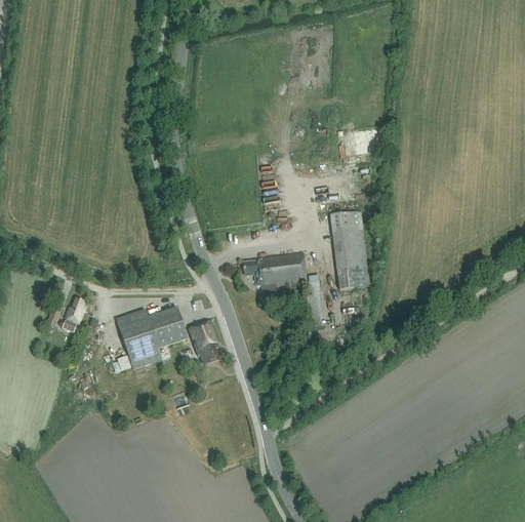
[(371,285),(361,210),(330,214),(339,289),(371,285)]
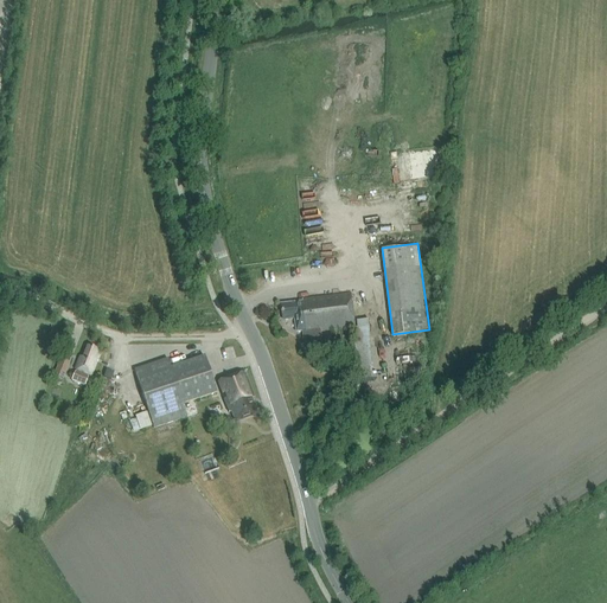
[(301,328),(304,346),(321,344),(319,327),(353,322),(350,290),(300,296),(301,299),(280,301),(282,318),(293,316),(295,329),(301,328)]
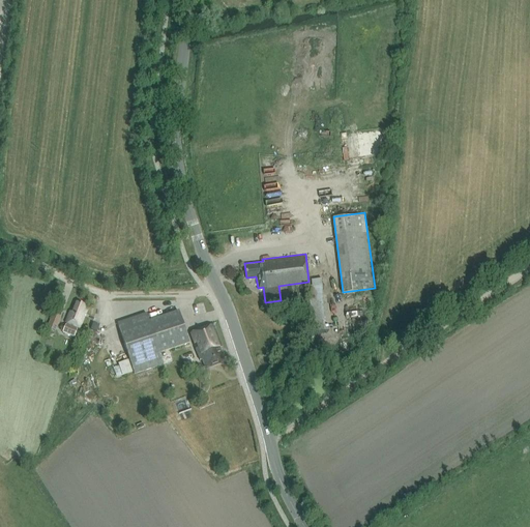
[(310,305),(310,297),(284,299),(285,311),(298,310),(299,318),(310,317),(308,305),(310,305)]
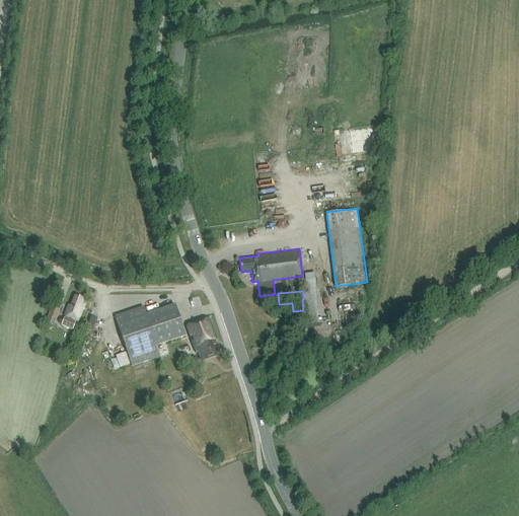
[(64,314),(61,323),(72,327),(75,319),(76,319),(82,303),(79,301),(81,297),(74,294),(70,305),(68,304),(64,314)]
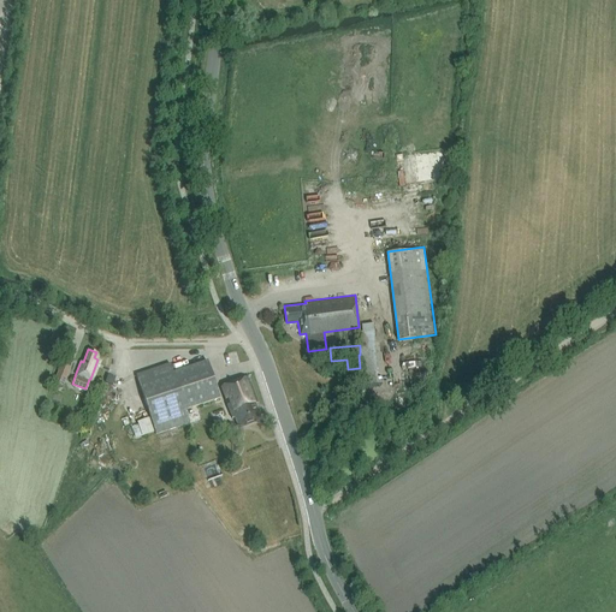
[(416,360),(416,368),(428,366),(427,352),(416,354),(416,360)]
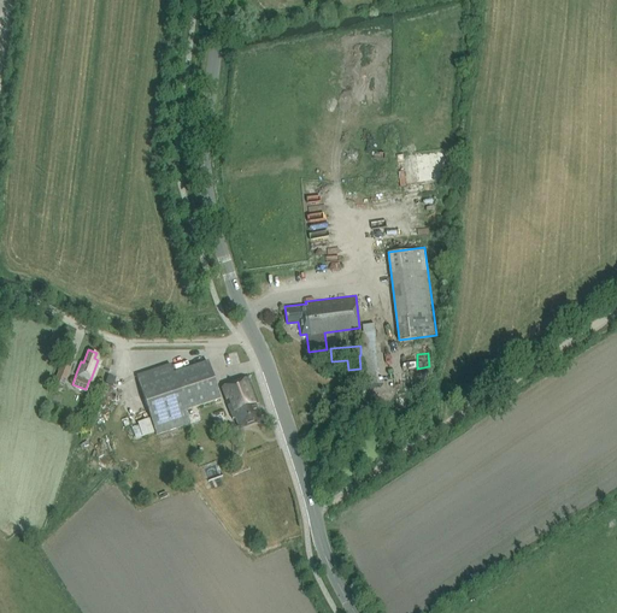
[(209,359),(174,371),(171,361),(136,373),(157,431),(191,420),(186,407),(221,396),(209,359)]
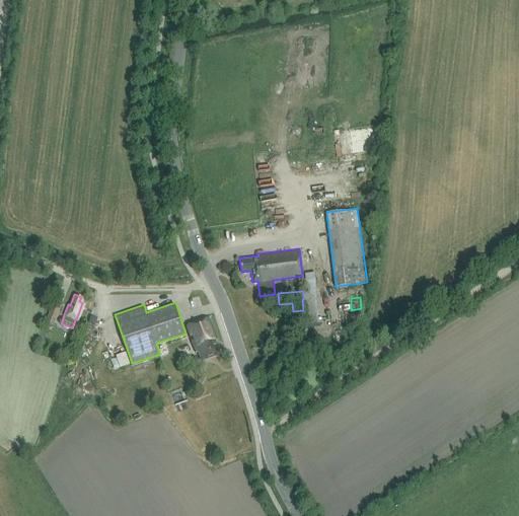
[(59,308),(51,305),(45,320),(53,323),(59,308)]
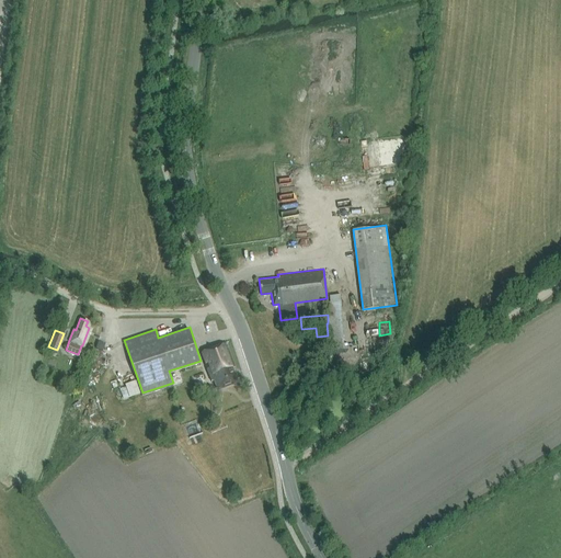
[(235,365),(226,340),(199,350),(209,375),(213,374),(217,387),(237,379),(231,365),(235,365)]
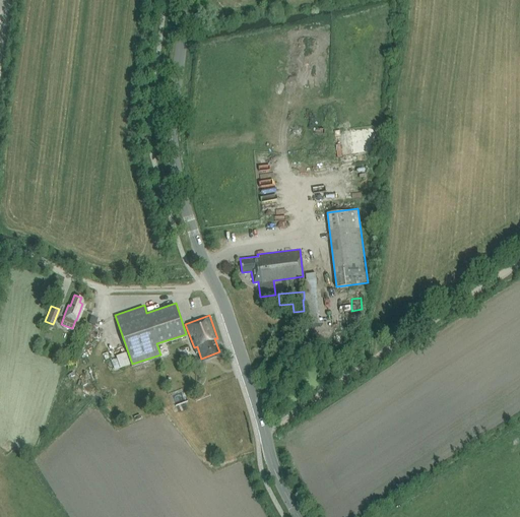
[(305,328),(304,315),(294,316),(295,329),(305,328)]
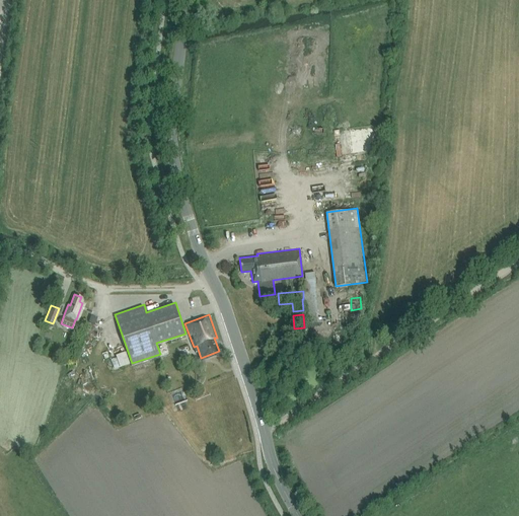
[(130,363),(126,350),(116,354),(120,366),(130,363)]
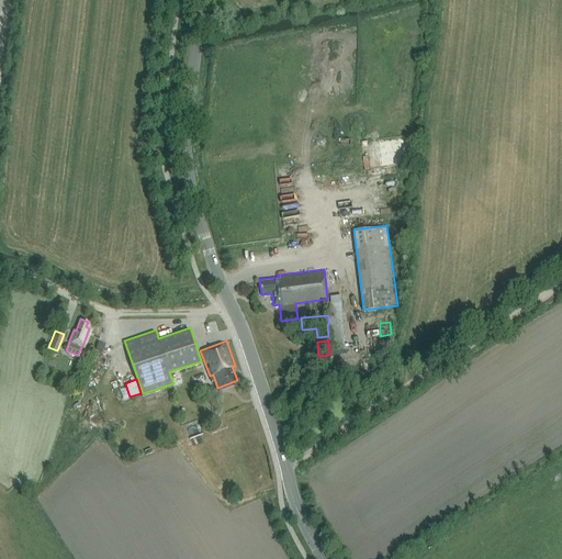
All buildings are outlined.
